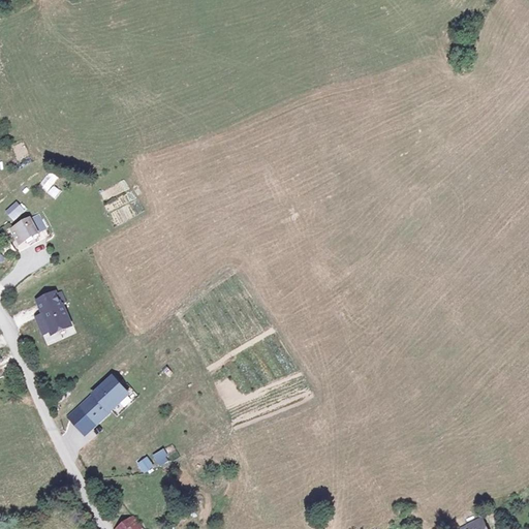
[(4,212),(13,221),(25,210),(16,200),(4,212)]
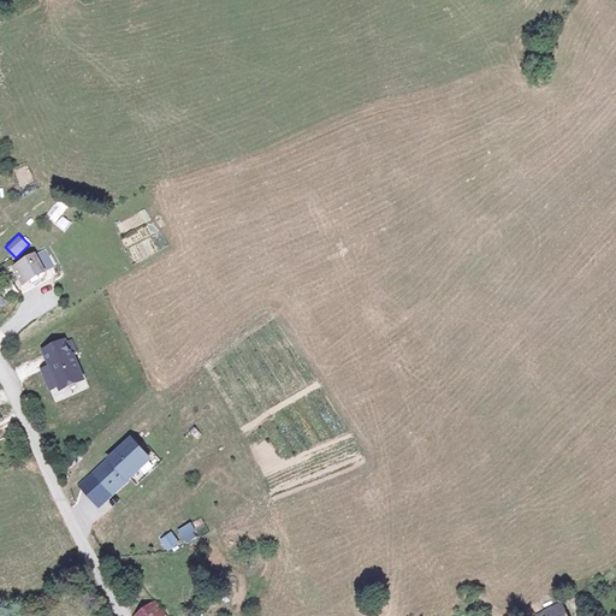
[(136,246),(130,248),(136,262),(142,259),(136,246)]
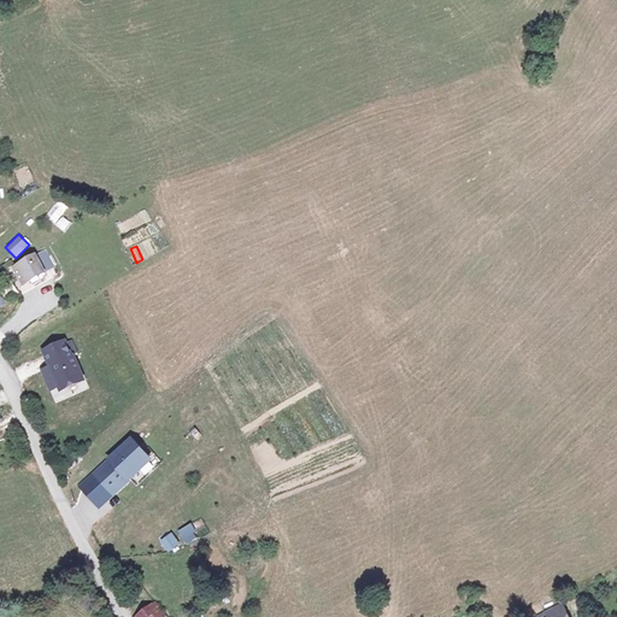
[(18,282),(28,277),(42,271),(51,268),(43,251),(12,265),(18,282)]
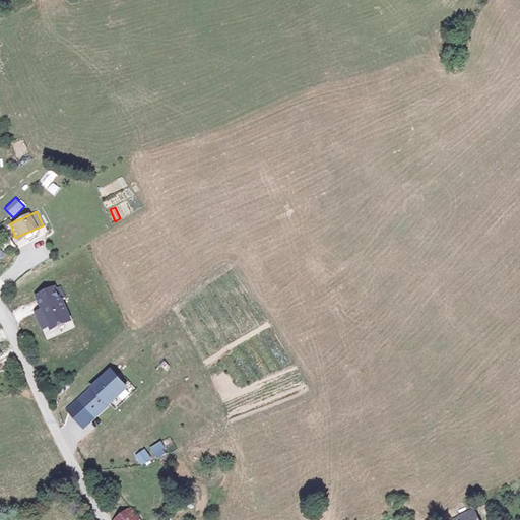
[(37,233),(36,229),(23,234),(25,238),(37,233)]
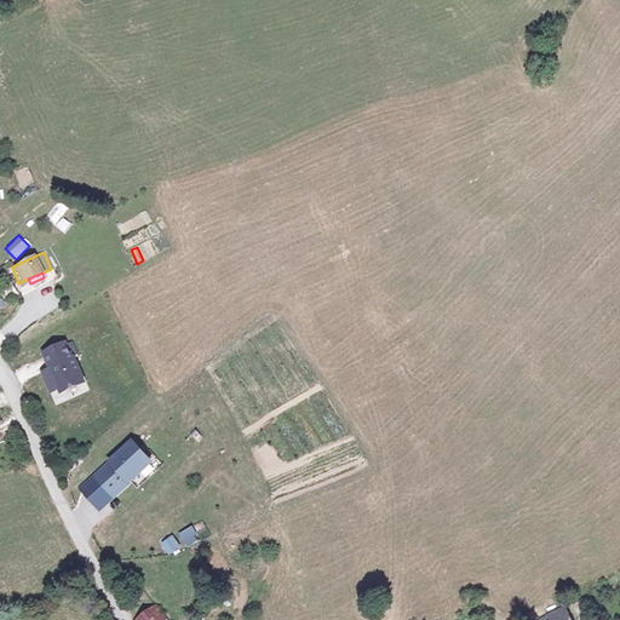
[(59,391),(61,394),(82,384),(73,363),(72,363),(70,361),(76,357),(70,345),(64,349),(64,348),(44,357),(51,373),(53,377),(45,382),(52,395),(59,391)]
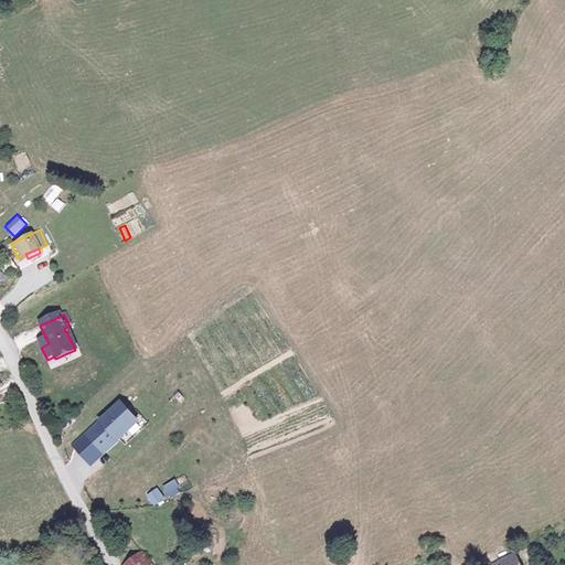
[(102,448),(116,435),(119,439),(138,423),(123,405),(89,435),(102,448)]
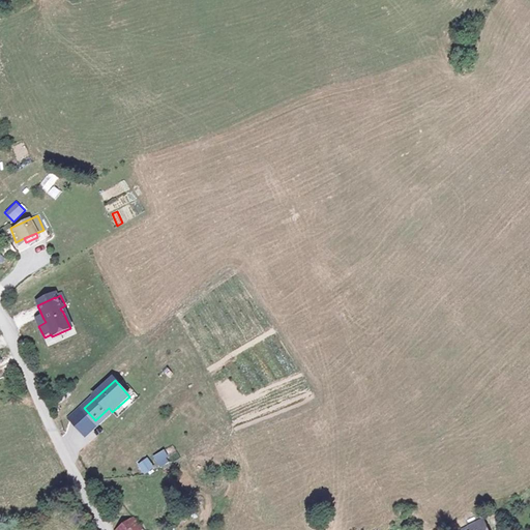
[(109,408),(95,420),(98,424),(112,412),(109,408)]
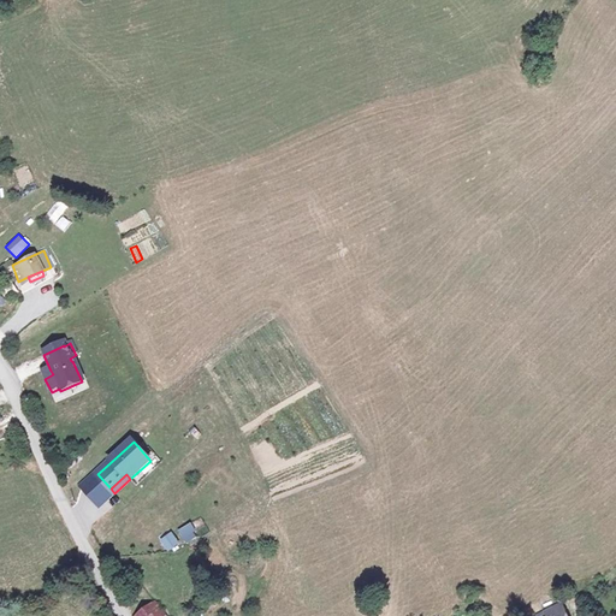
[(183,539),(196,531),(190,522),(177,531),(183,539)]
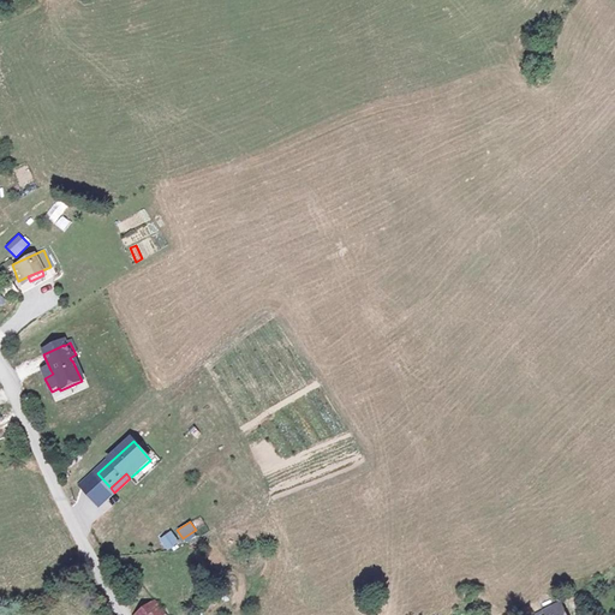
[(171,531),(159,538),(166,550),(178,542),(171,531)]
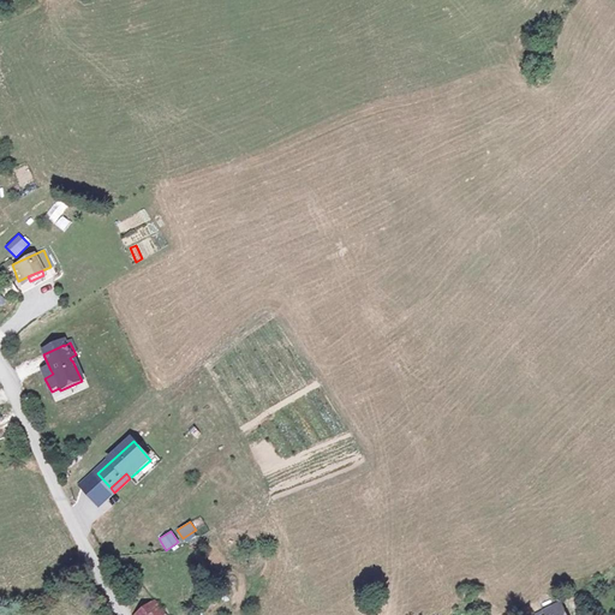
[(149,590),(130,603),(137,614),(161,614),(163,614),(149,590)]
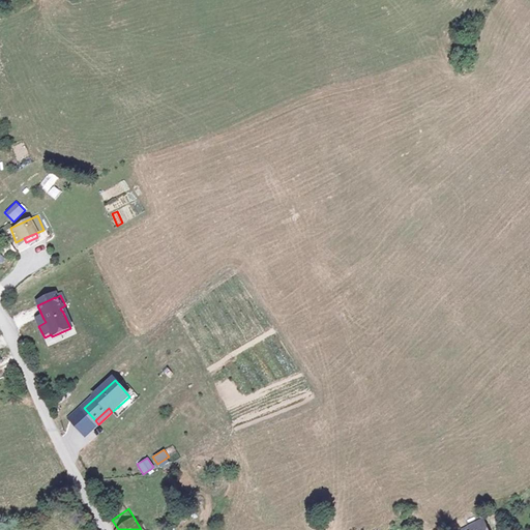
[(483,529),(479,520),(475,523),(472,517),(462,522),(465,527),(459,529),(458,529),(483,529)]
